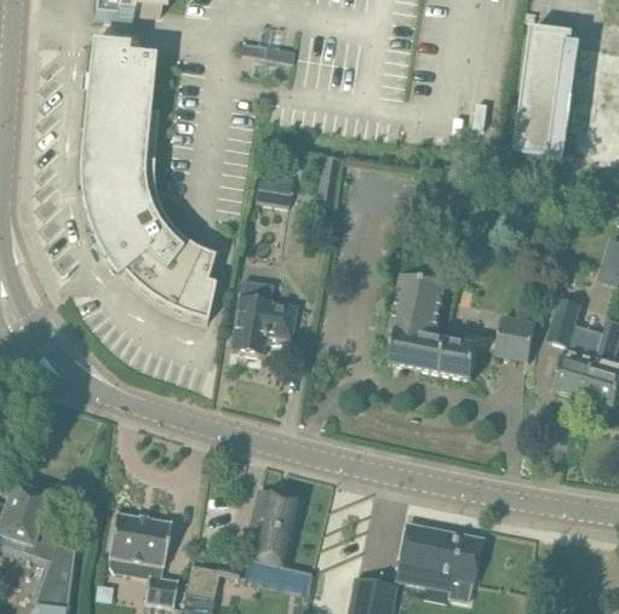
[(97,0),(96,18),(133,22),(135,13),(161,16),(162,0),(97,0)]
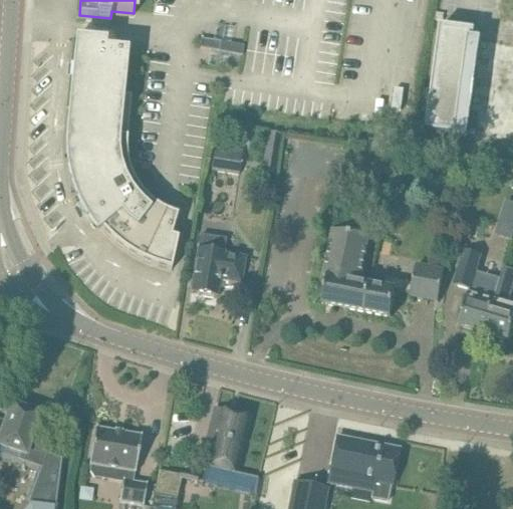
[(441,31),(428,129),(470,135),(512,140),(512,40),(476,35),(477,28),(443,23),(441,31)]
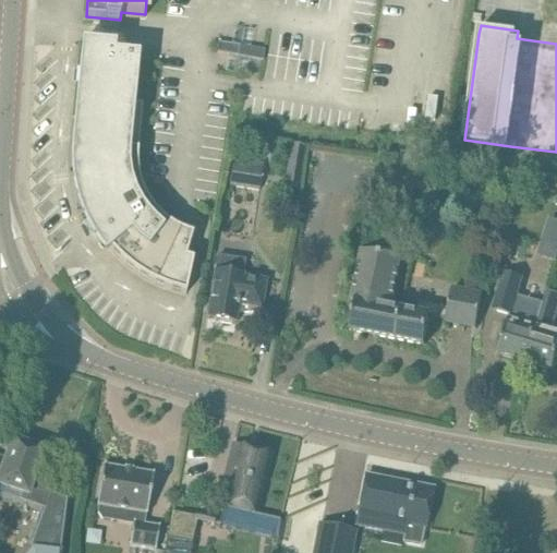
[(168,285),(188,290),(192,267),(191,266),(194,255),(186,254),(193,230),(189,229),(182,226),(173,221),(167,217),(160,211),(154,202),(147,192),(144,184),(141,177),(140,166),(138,155),(144,99),(136,99),(141,52),(117,49),(117,41),(83,38),(73,137),(72,148),(72,159),(72,166),(74,181),(75,190),(79,200),(83,213),(85,218),(85,219),(92,231),(93,231),(96,238),(104,248),(107,252),(113,247),(117,252),(137,268),(153,277),(168,285)]
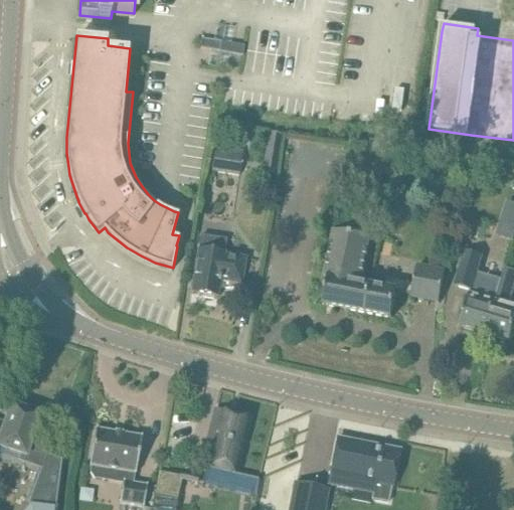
[(238,40),(204,35),(202,45),(243,52),(245,41),(238,40)]
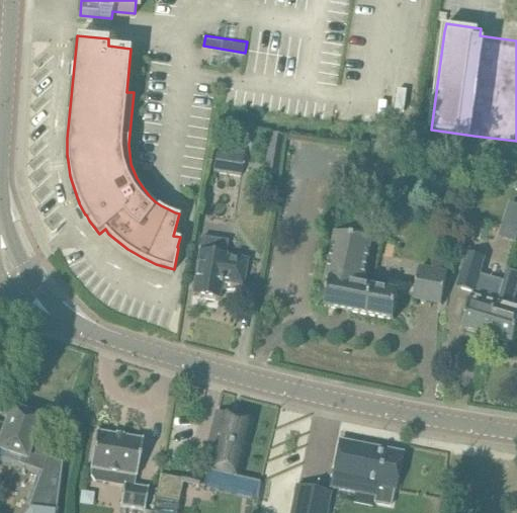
[(285,131),(273,129),(266,169),(278,171),(285,131)]
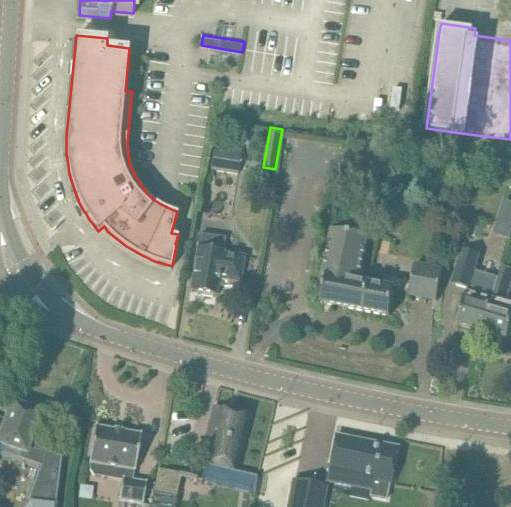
[(215,142),(211,167),(239,172),(243,146),(215,142)]
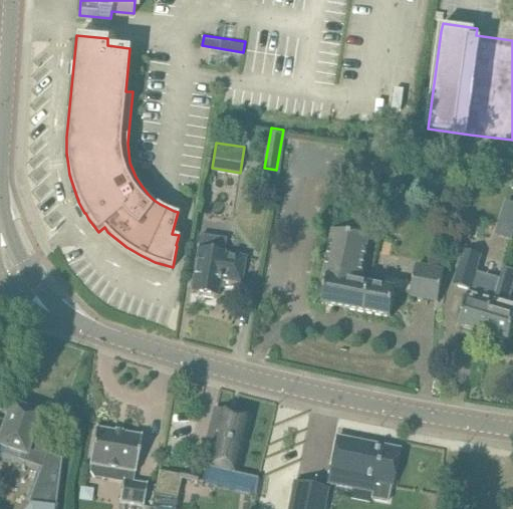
[(512,199),(508,198),(504,210),(512,212),(512,199)]
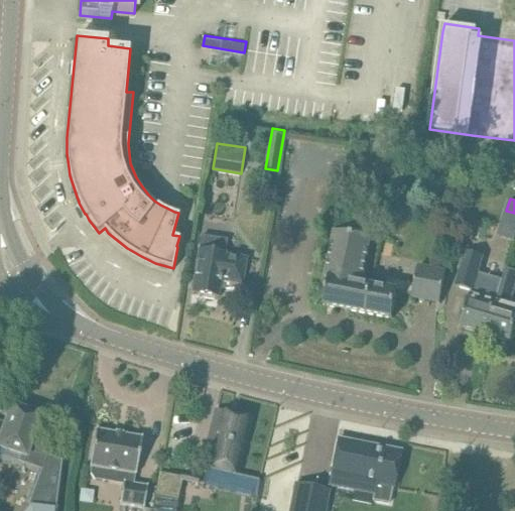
[(372,235),(336,228),(327,274),(331,275),(326,302),(369,310),(375,282),(364,280),(372,235)]
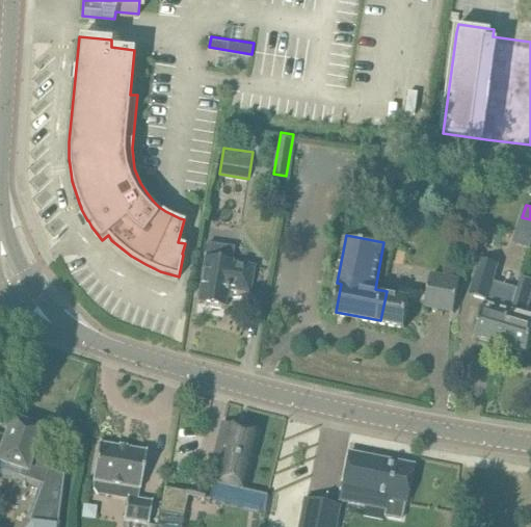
[(236,243),(209,239),(208,249),(207,249),(198,299),(227,304),(228,294),(232,295),(243,294),(247,292),(247,290),(250,290),(256,262),(234,259),(236,243)]
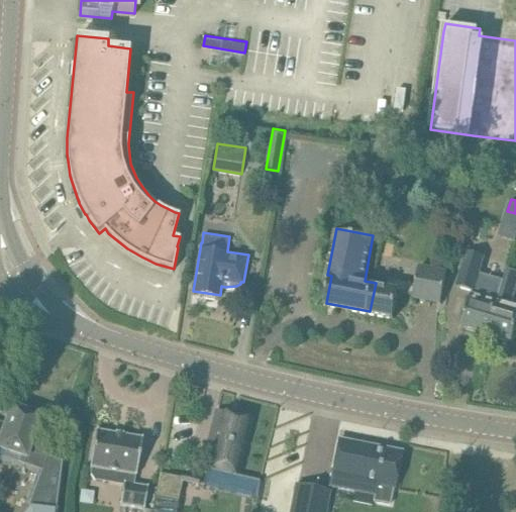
[(468,248),(457,284),(474,289),(463,324),(489,332),(505,277),(495,274),(495,275),(481,271),(486,254),(468,248)]
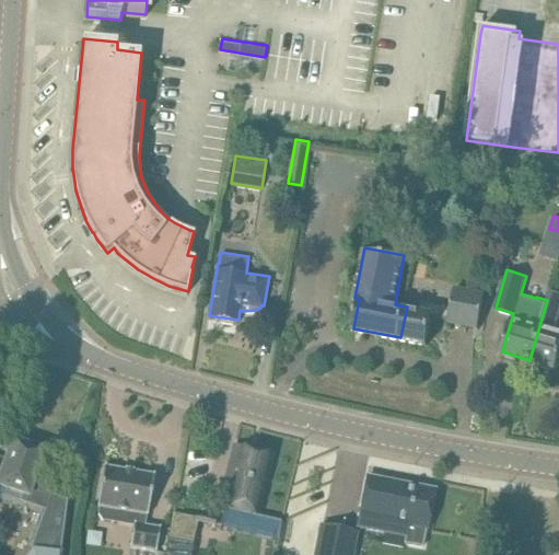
[(479,326),(484,304),(486,291),(456,286),(452,304),(424,299),(422,310),(407,307),(400,337),(428,343),(433,313),(450,316),(449,320),(479,326)]
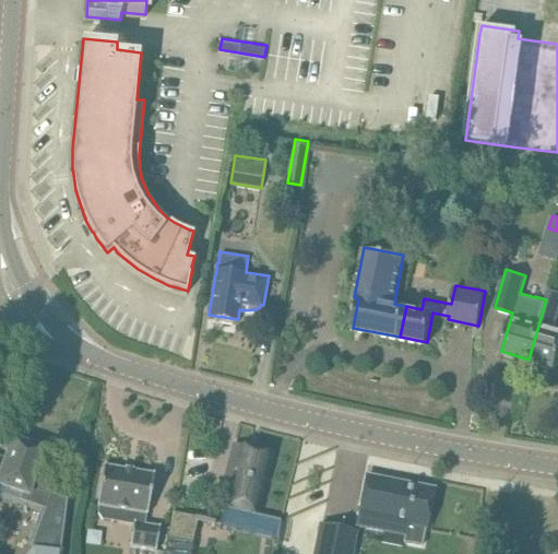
[(546,299),(529,360),(555,367),(557,361),(557,329),(555,328),(557,318),(557,290),(549,287),(546,299)]
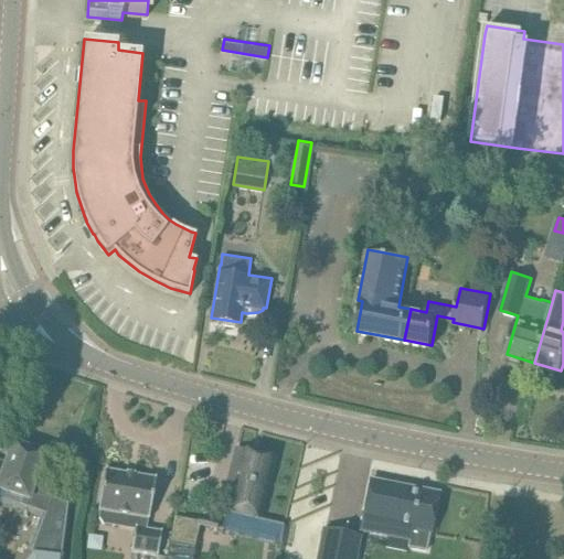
[(8,461),(0,458),(0,485),(24,494),(21,501),(46,509),(31,554),(27,558),(61,558),(68,501),(55,496),(61,482),(39,473),(45,452),(14,441),(8,461)]
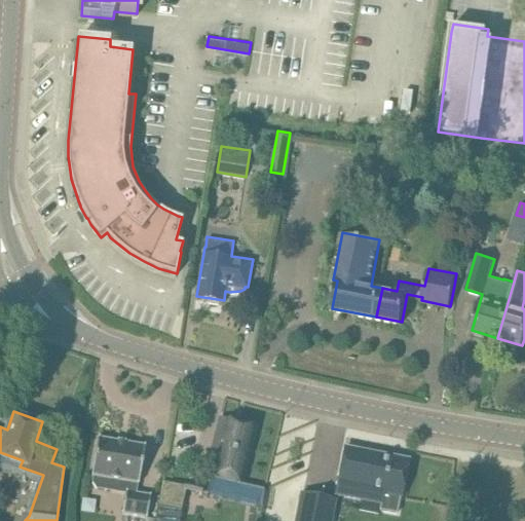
[(255,422),(221,414),(218,429),(222,430),(212,474),(241,481),(255,422)]
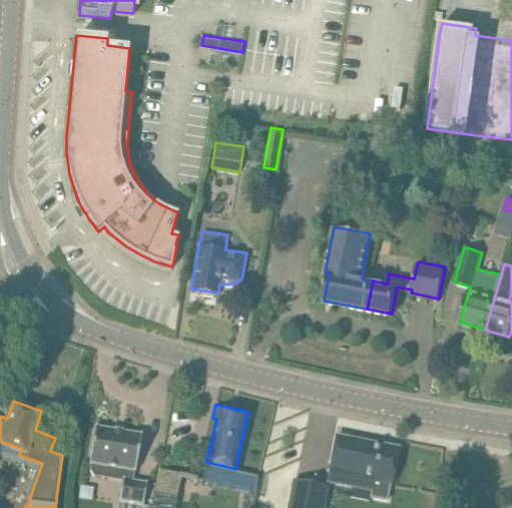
[(110,465),(135,469),(136,469),(142,432),(97,424),(89,467),(95,474),(103,475),(109,470),(110,465)]
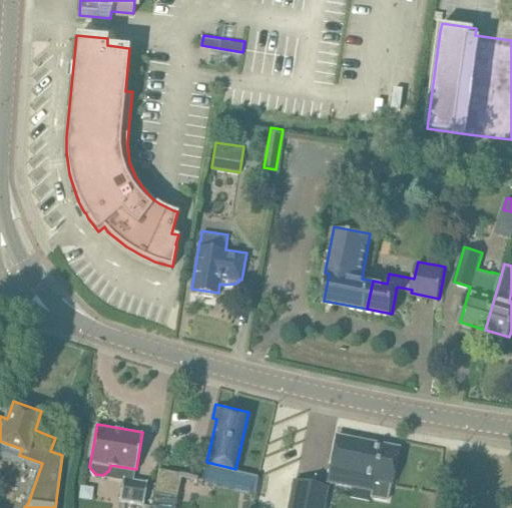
[(400,446),(337,434),(328,479),(353,484),(355,474),(375,478),(372,494),(388,497),(391,481),(393,481),(400,446)]
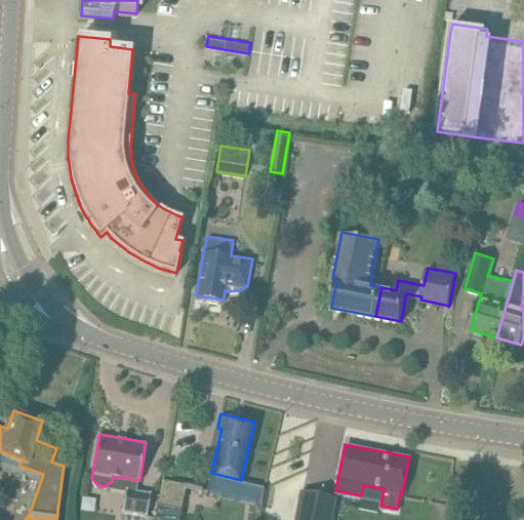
[(187,483),(163,477),(159,502),(160,502),(182,507),(187,483)]
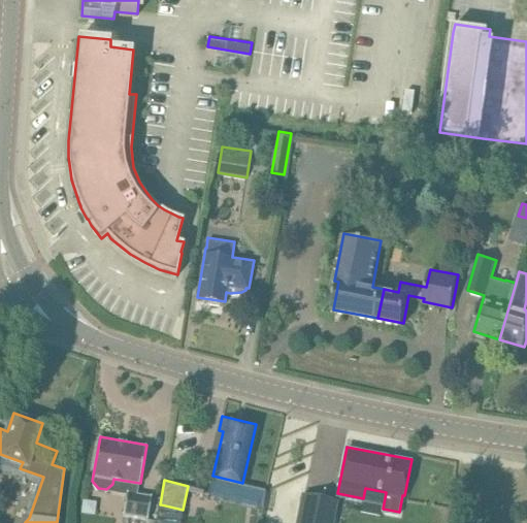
[(137,491),(129,490),(126,513),(149,517),(149,516),(150,514),(153,494),(137,491)]
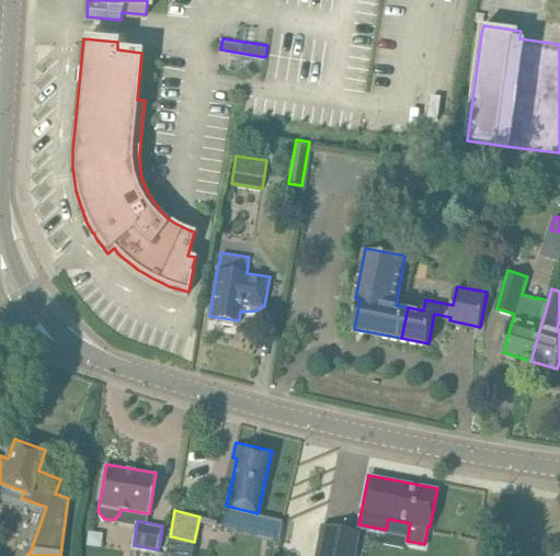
[(353,555),(360,530),(322,522),(316,555),(353,555)]
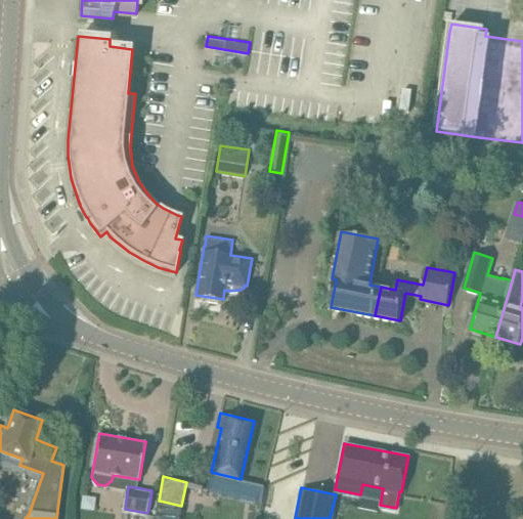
[(160,501),(156,518),(178,518),(181,506),(160,501)]
